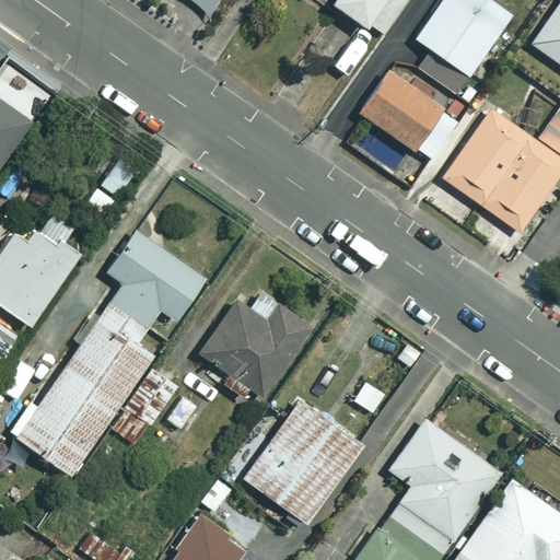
[(191,0),(211,13),(219,0),(191,0)]
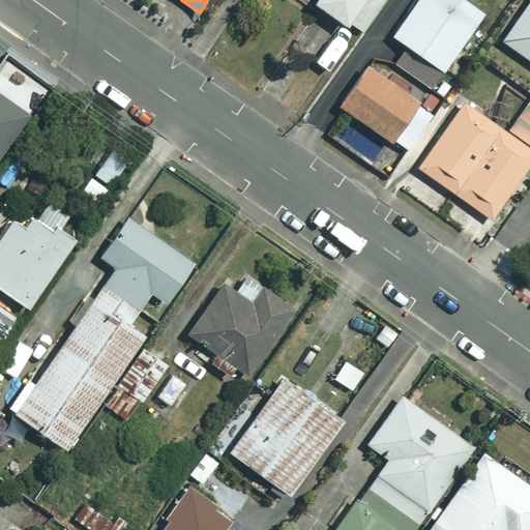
[(317,0),(316,2),(359,33),(383,0),(317,0)]
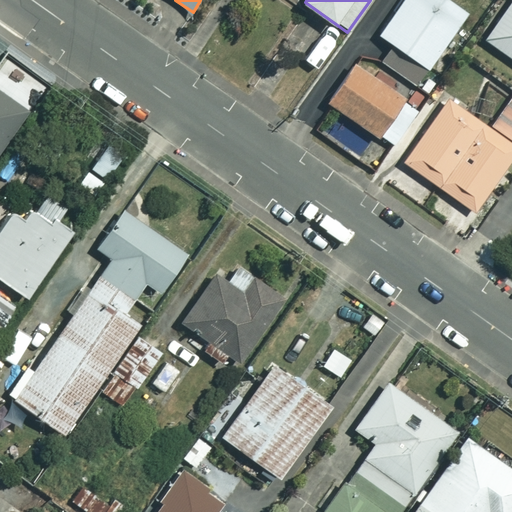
[(393,45),(430,70),(469,12),(450,0),(403,0),(380,36),(393,45)]
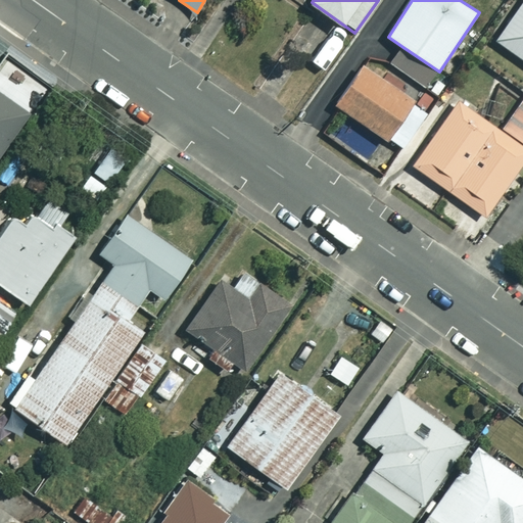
[(498,43),(501,40),(522,55),(522,2),(509,24),(490,11),(478,29),(498,43)]
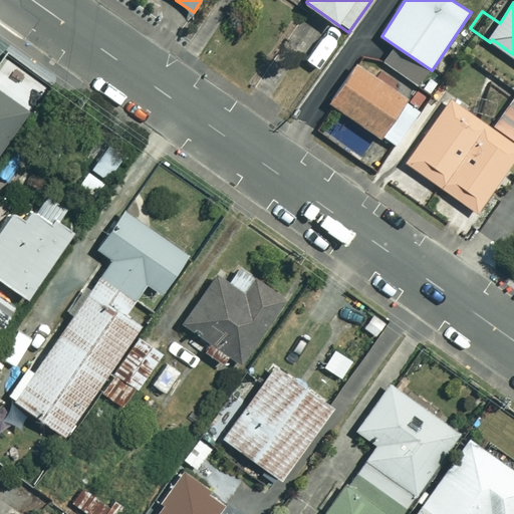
[(442,77),(432,70),(395,45),(382,63),(430,94),(442,77)]
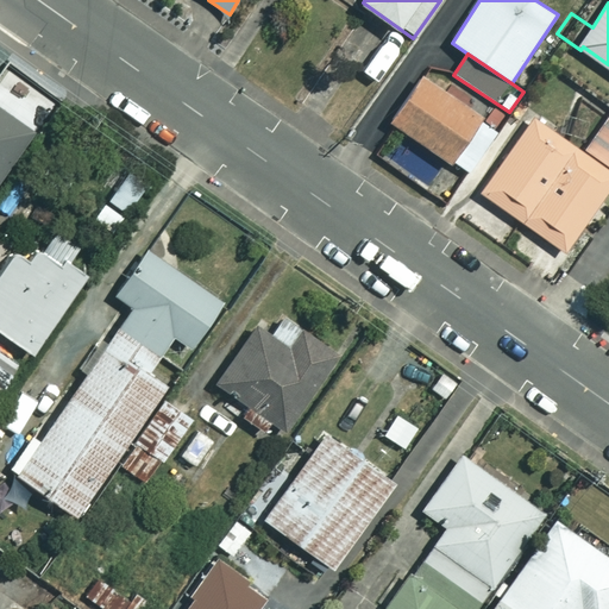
[(471,174),(498,132),(481,119),(484,114),(425,74),(393,121),(471,174)]
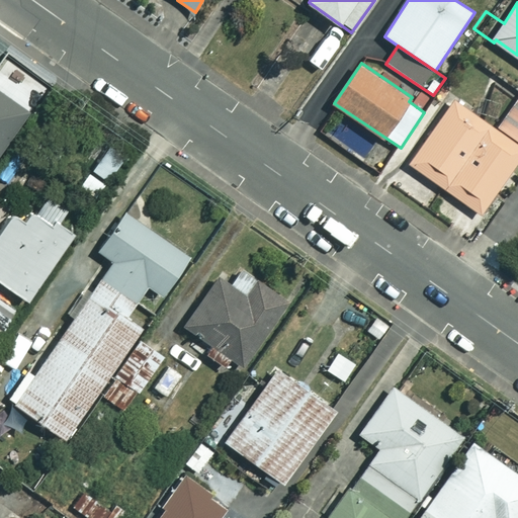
[(0,156),(31,112),(0,89),(0,156)]
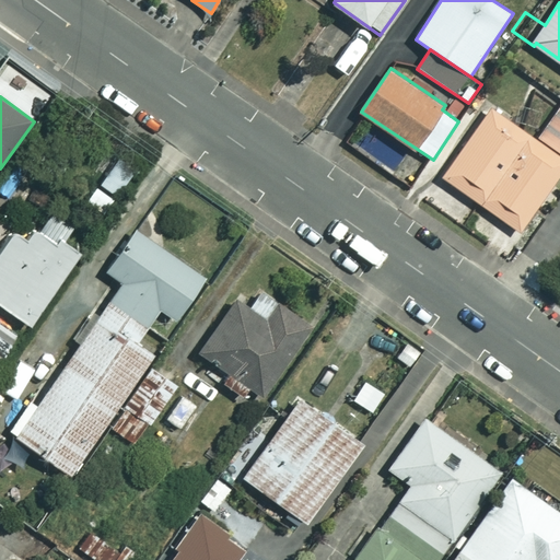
[(559,173),(559,154),(537,138),(493,106),(443,175),(518,231),(559,173)]
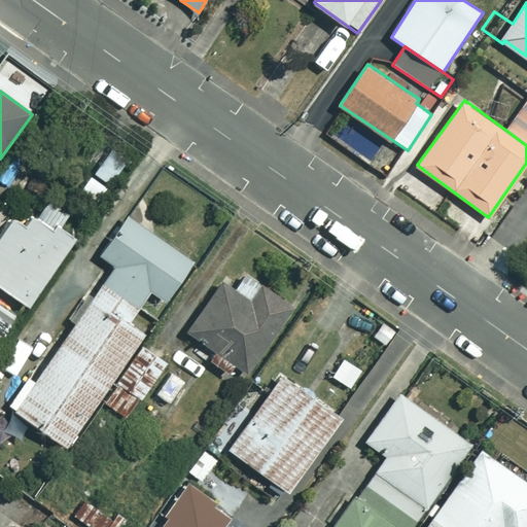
[(526,145),(526,100),(505,130),(526,145)]
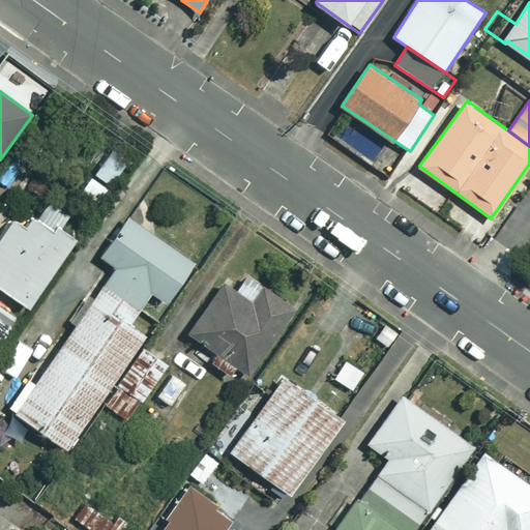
[(130,158),(115,148),(83,192),(97,203),(130,158)]
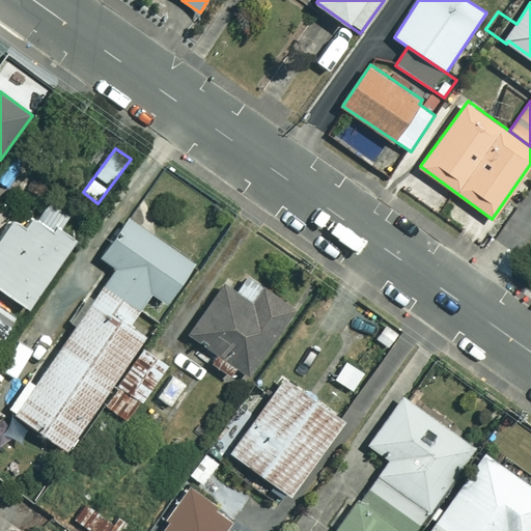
[(86,227),(51,201),(37,221),(21,208),(0,238),(0,287),(29,308),(86,227)]
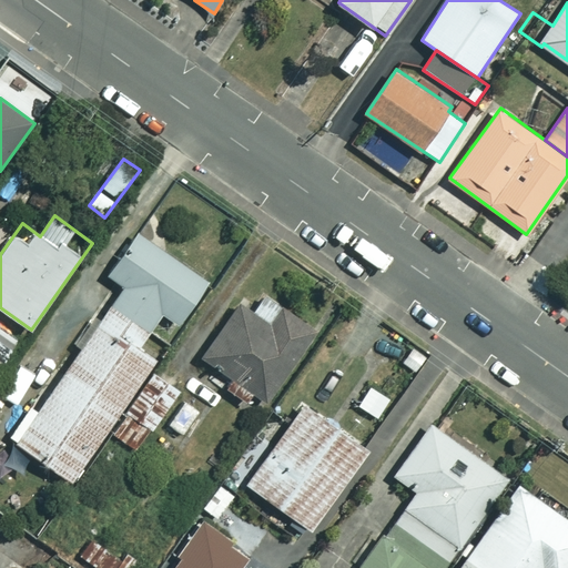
[(210,281),(139,232),(110,274),(125,285),(40,409),(33,405),(10,438),(73,480),(158,358),(140,346),(163,313),(180,324),(210,281)]
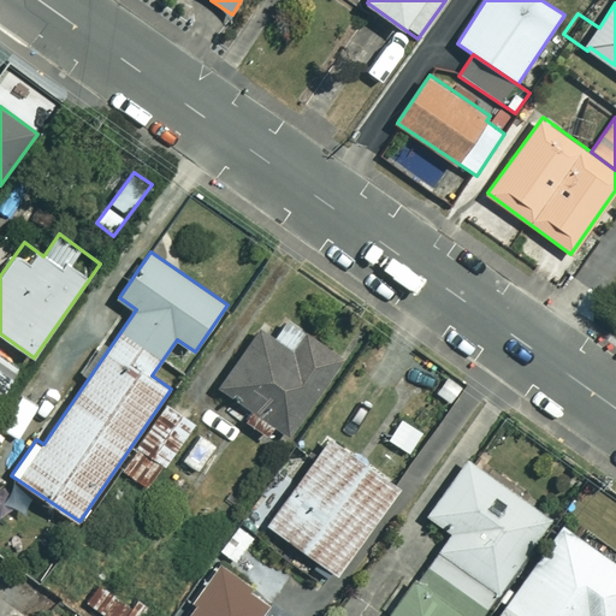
[(253,410),(246,420),(267,436),(274,426),(286,434),(343,356),(288,318),(273,339),(260,330),(220,386),(253,410)]
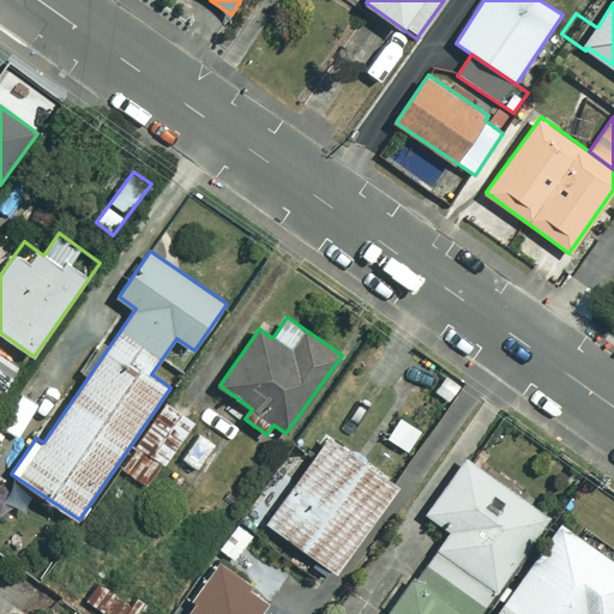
[(0,347),(0,404),(25,363),(0,347)]
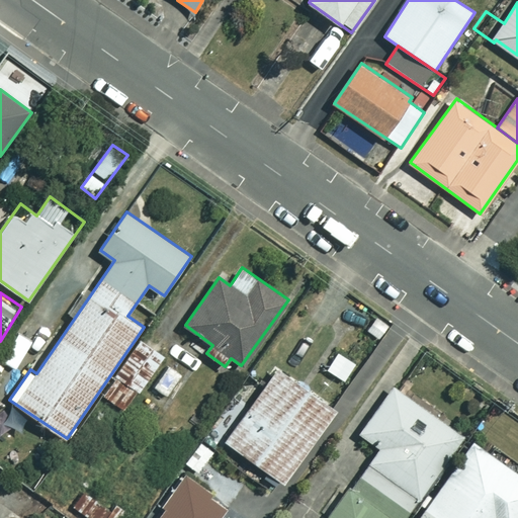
[(165,356),(142,339),(102,395),(126,411),(165,356)]
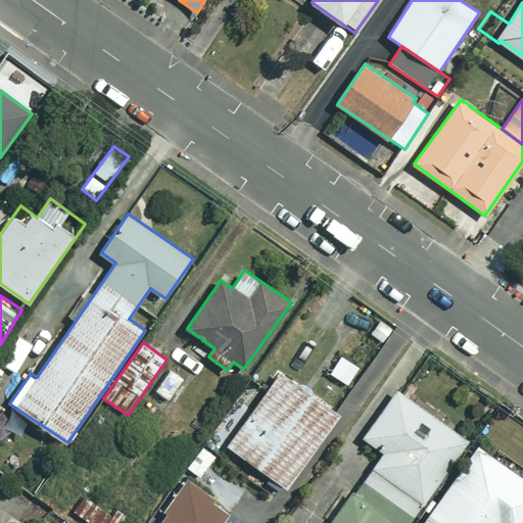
[(361,367),(343,354),(330,373),(348,385),(361,367)]
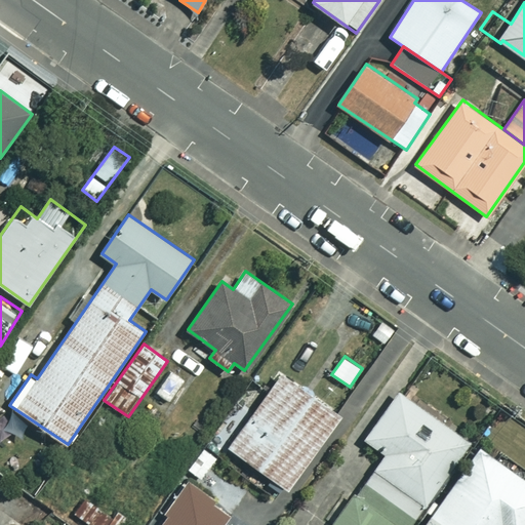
[(166,401),(185,379),(172,369),(154,391),(166,401)]
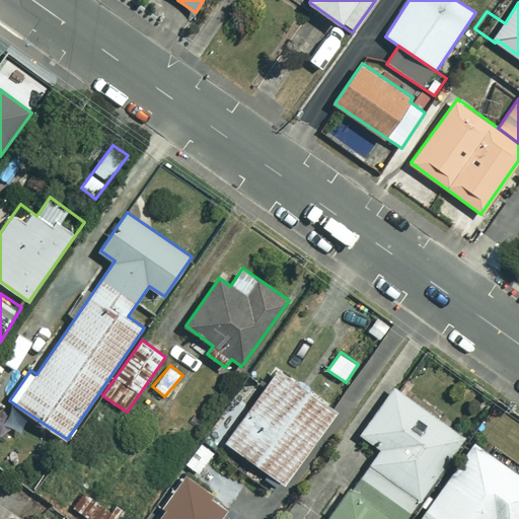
[(338,411),(279,369),(226,443),(285,485),(338,411)]
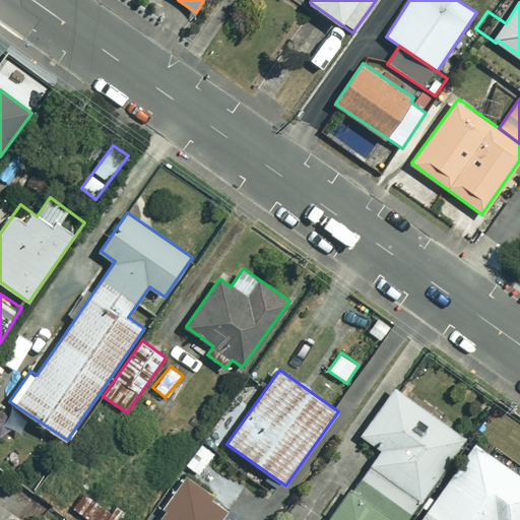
[(406,519),(466,440),(395,388),(362,434),(382,449),(329,519),(406,519)]
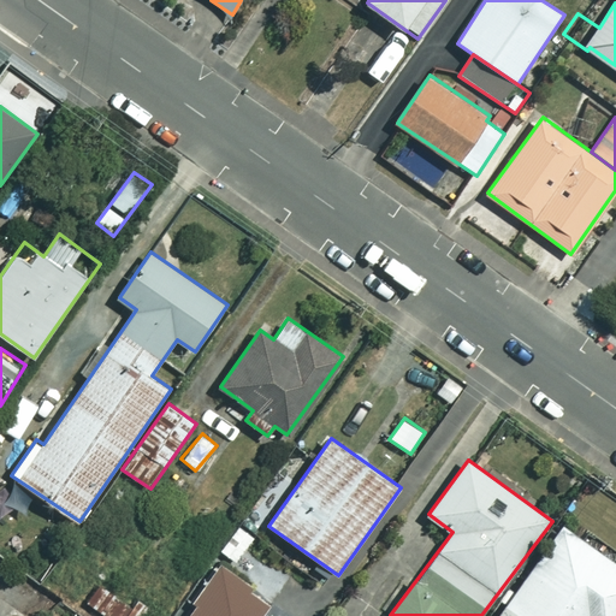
[(615,615),(615,562),(561,522),(505,600),(528,615),(615,615)]
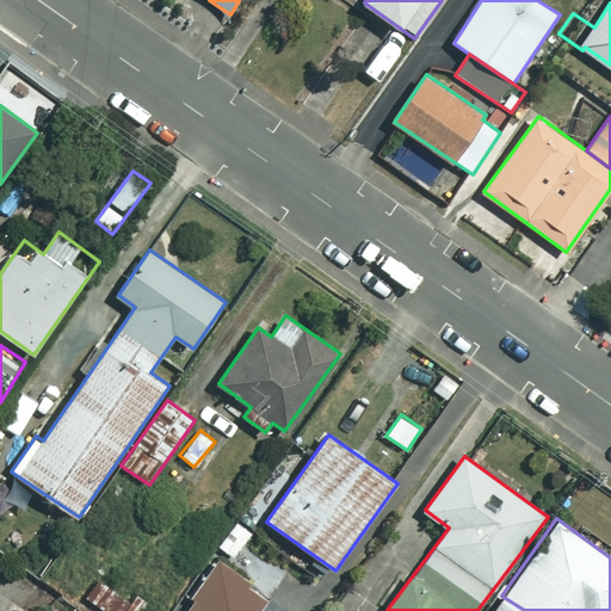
[(235,559),(254,532),(236,519),(217,545),(235,559)]
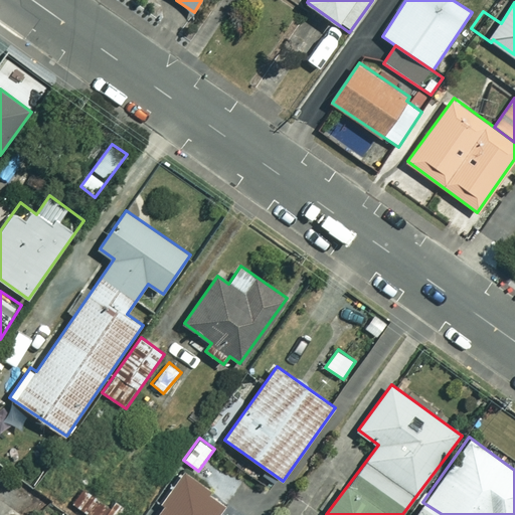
[(216,514),(228,498),(188,471),(157,514),(216,514)]
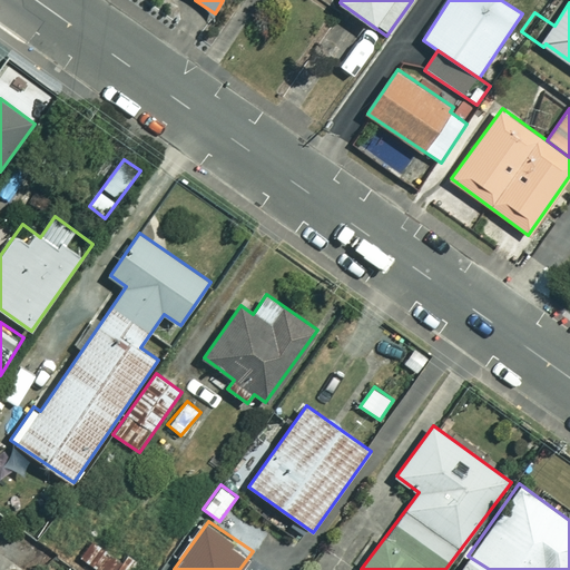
[(147,569),(100,536),(85,559),(100,569),(147,569)]
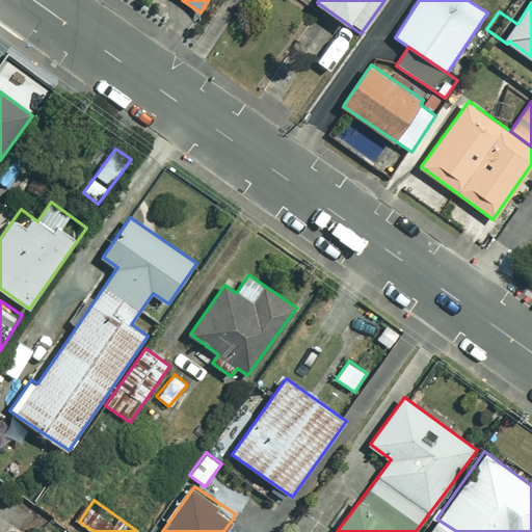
[(456,531),(436,519),(426,531),(456,531)]
